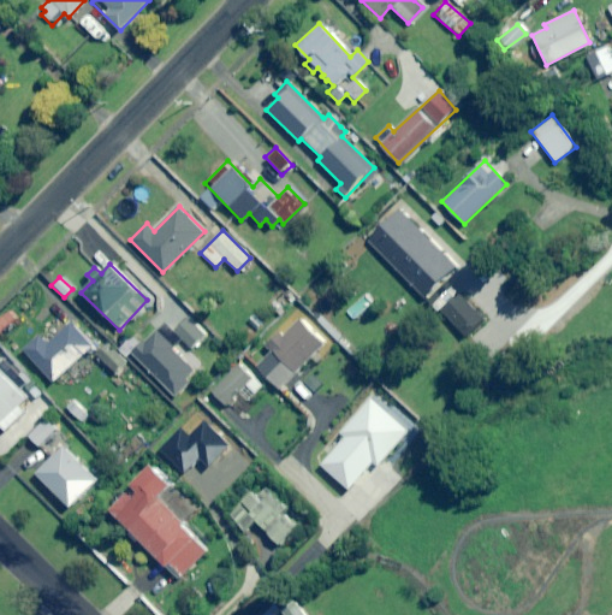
[(485,318),(446,281),(428,300),(465,337),(485,318)]
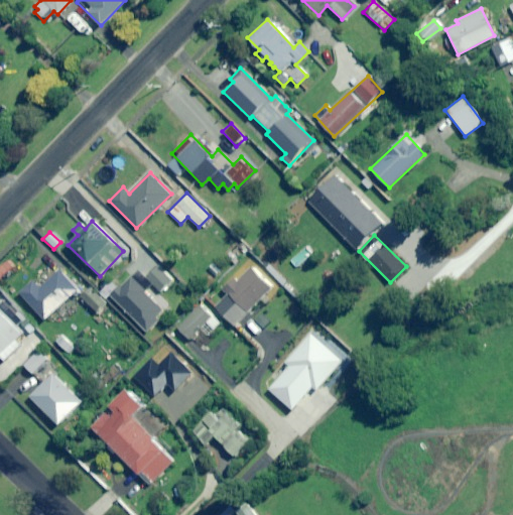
[(0,276),(12,270),(7,261),(0,265),(0,276)]
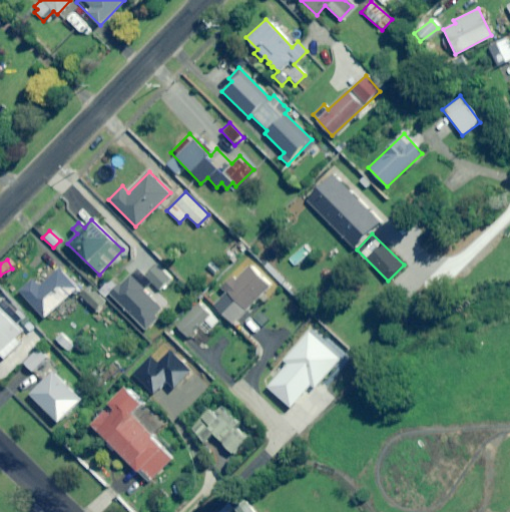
[(168,278),(154,264),(143,276),(157,289),(168,278)]
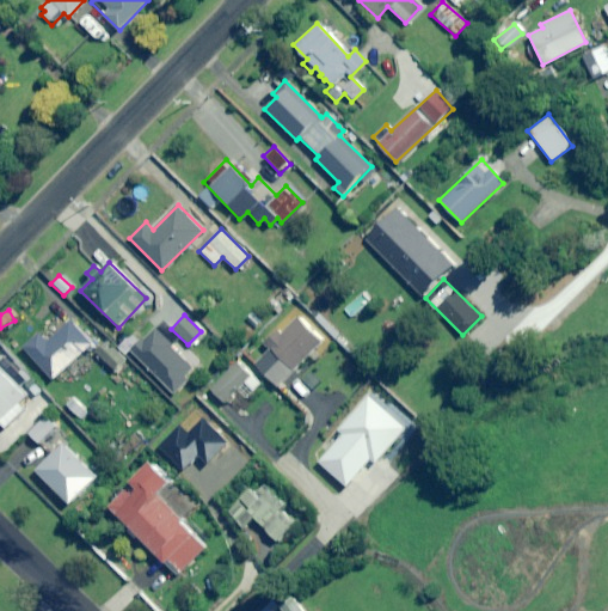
[(275,386),(290,371),(320,342),(295,317),(280,334),(276,330),(262,343),(268,350),(253,365),(275,386)]
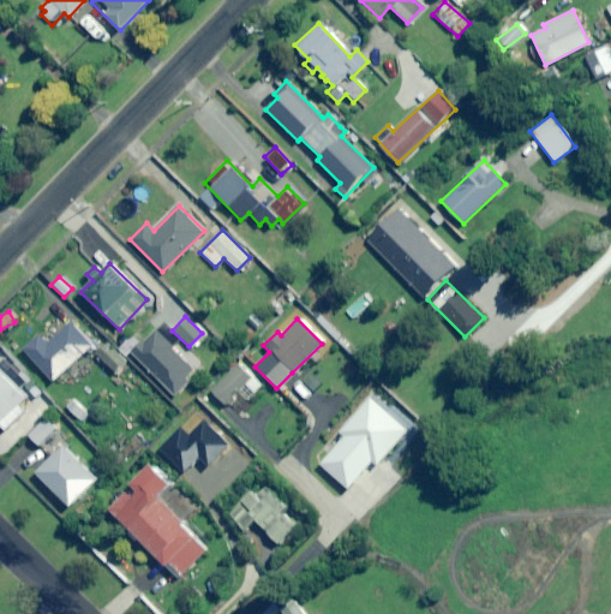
[(91,345),(71,322),(48,344),(39,334),(23,349),(52,381),(91,345)]
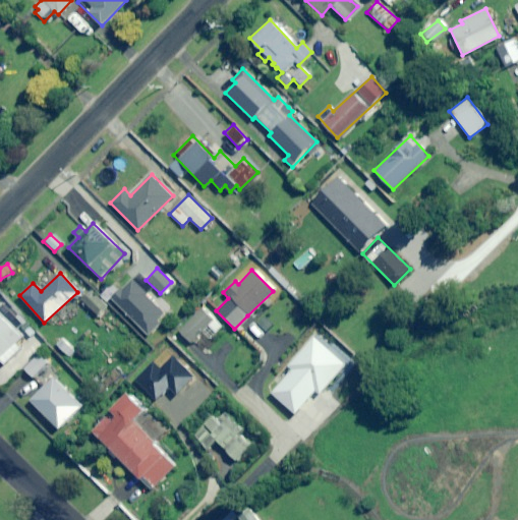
[(164,313),(131,281),(111,300),(145,333),(164,313)]
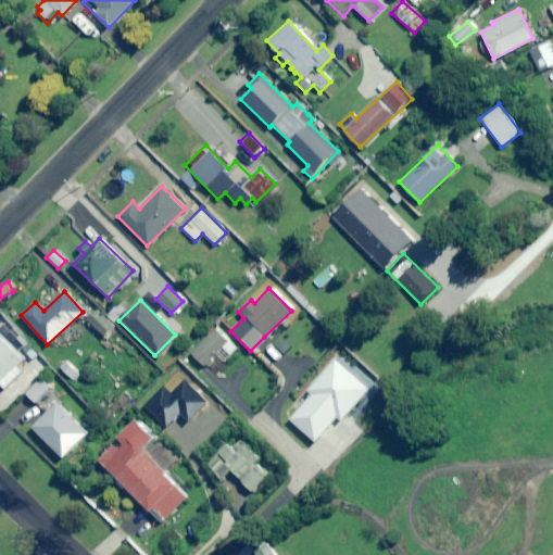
[(113,327),(101,316),(91,326),(104,338),(113,327)]
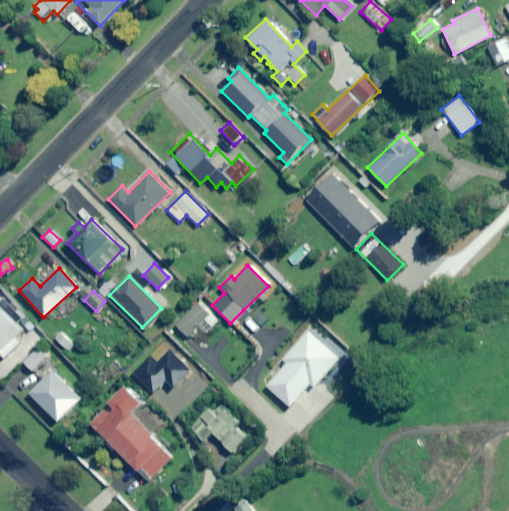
[(216,321),(197,300),(173,323),(185,336),(197,325),(204,333),(216,321)]
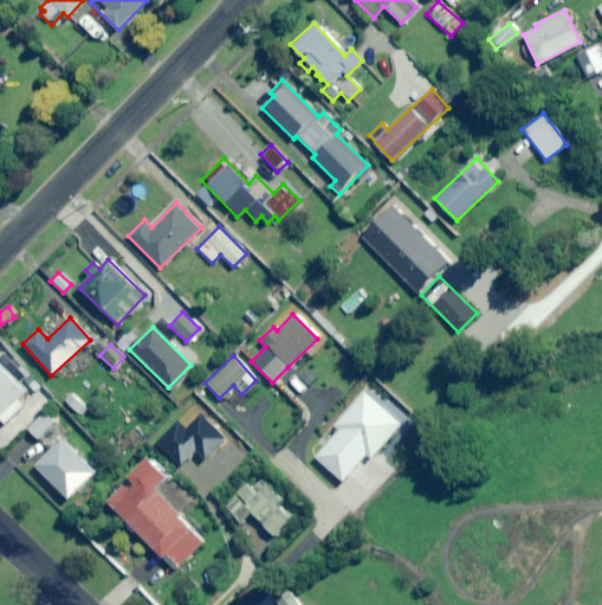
[(31,396),(0,364),(0,419),(14,435),(47,401),(36,390),(31,396)]
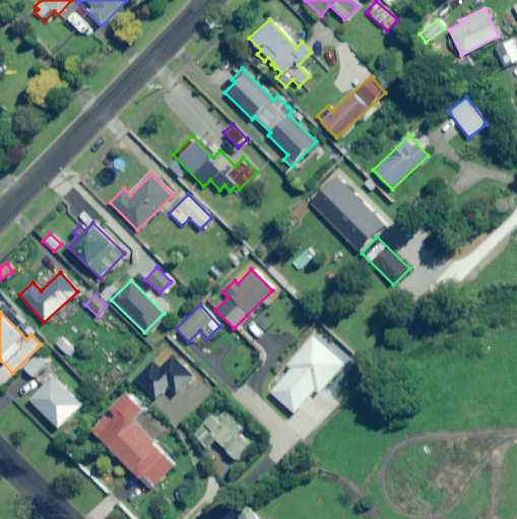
[(344,364),(312,335),(286,366),(291,369),(270,393),(294,413),(315,389),(319,393),(344,364)]
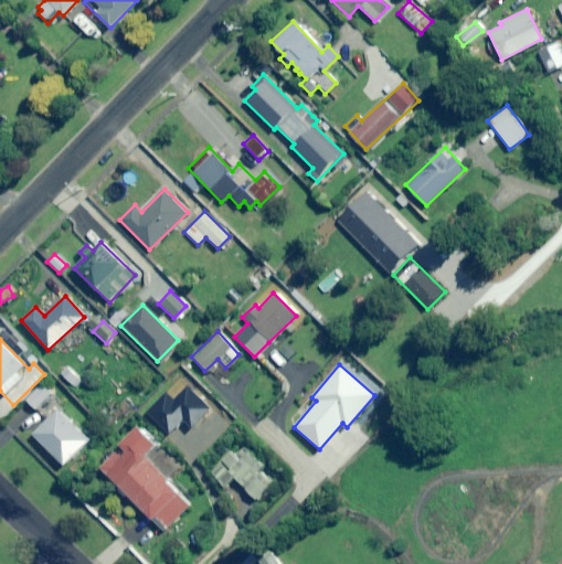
[(51,393),(41,384),(25,400),(34,410),(51,393)]
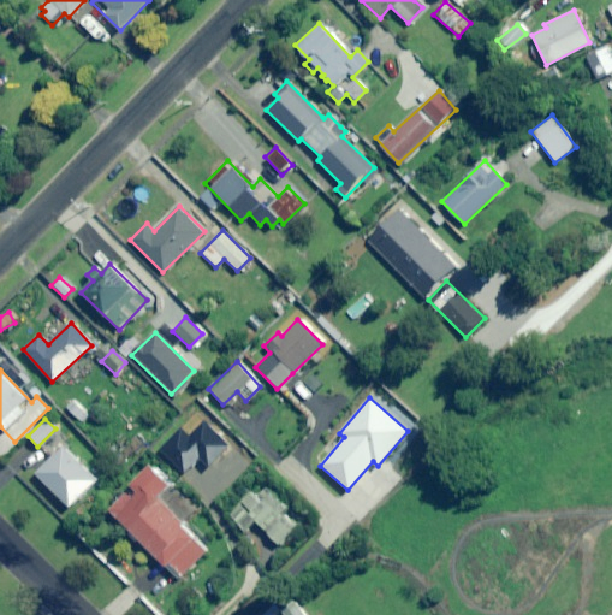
[(96,480),(61,447),(35,473),(69,507),(96,480)]
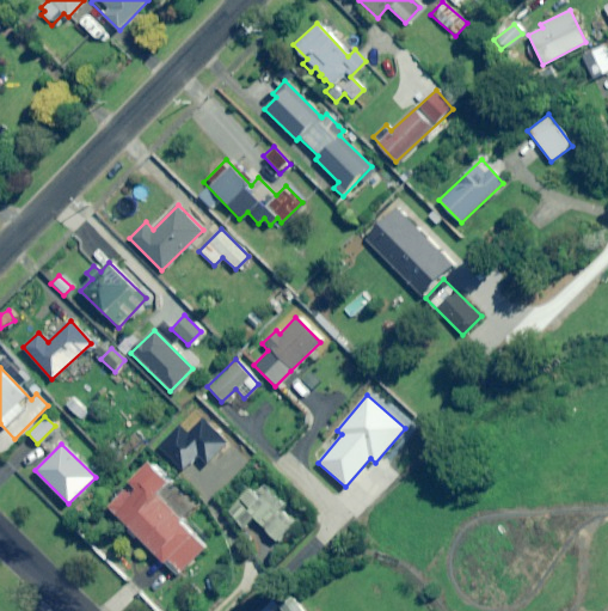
[(227,464),(221,457),(207,469),(214,476),(227,464)]
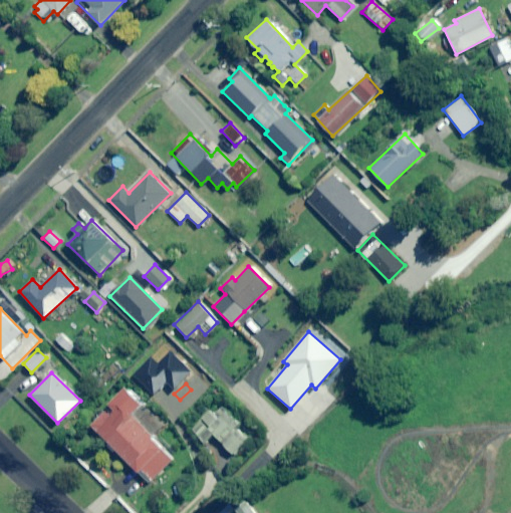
[(145,405),(128,388),(89,425),(137,473),(139,471),(149,481),(152,478),(160,485),(180,466),(132,418),(145,405)]
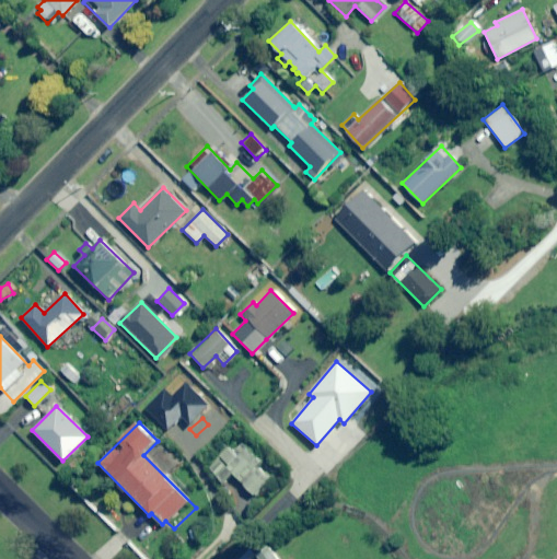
[(259,461),(241,441),(231,452),(227,447),(206,467),(221,482),(231,473),(252,496),(268,479),(254,466),(259,461)]
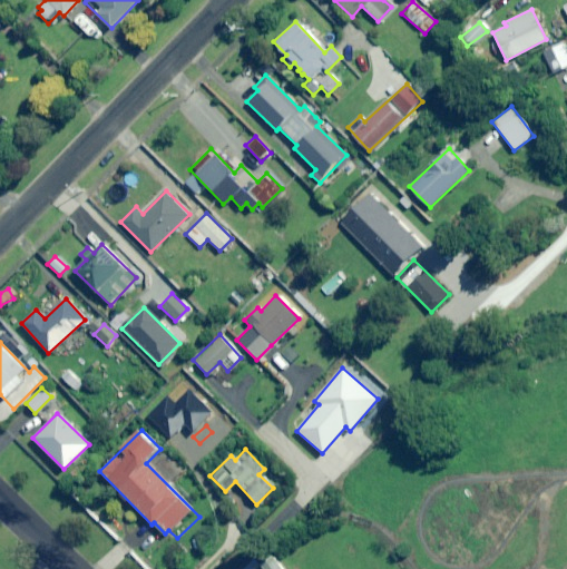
[(280,568),(274,559),(262,568),(280,568)]
